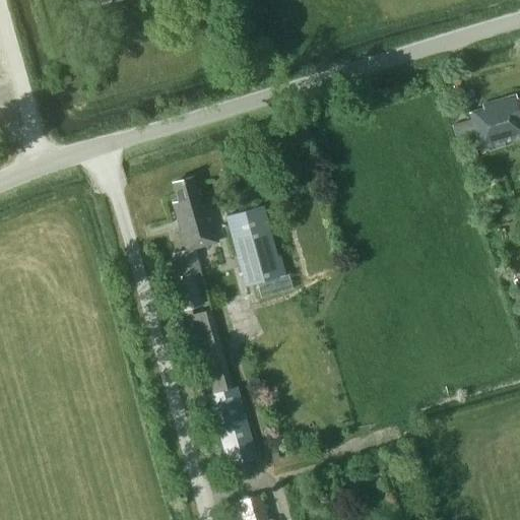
[(519,98),(517,100),(516,94),(485,104),(484,106),(469,111),(481,151),(519,140),(519,98)]
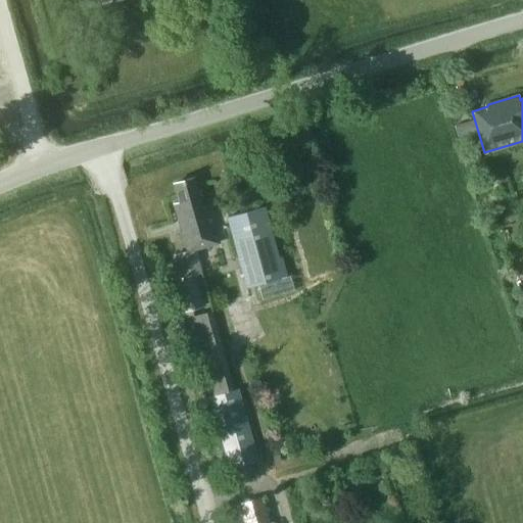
[(179,282),(186,310),(203,304),(195,274),(201,272),(195,248),(222,241),(212,214),(208,202),(201,204),(192,174),(173,180),(178,197),(172,199),(188,251),(171,255),(179,282)]
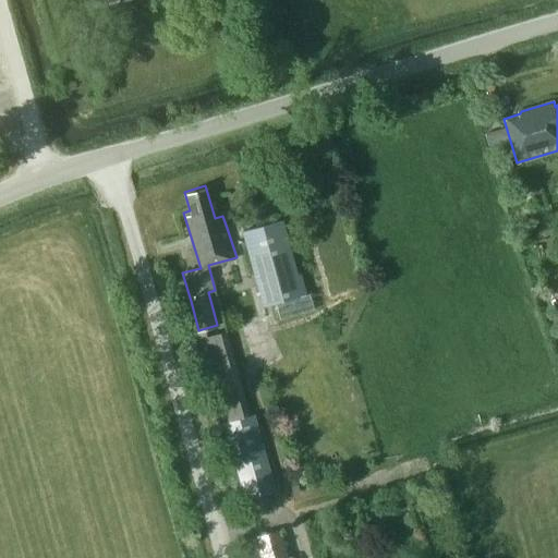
[(299,273),(283,220),(242,231),(269,327),(313,315),(301,271),(299,273)]
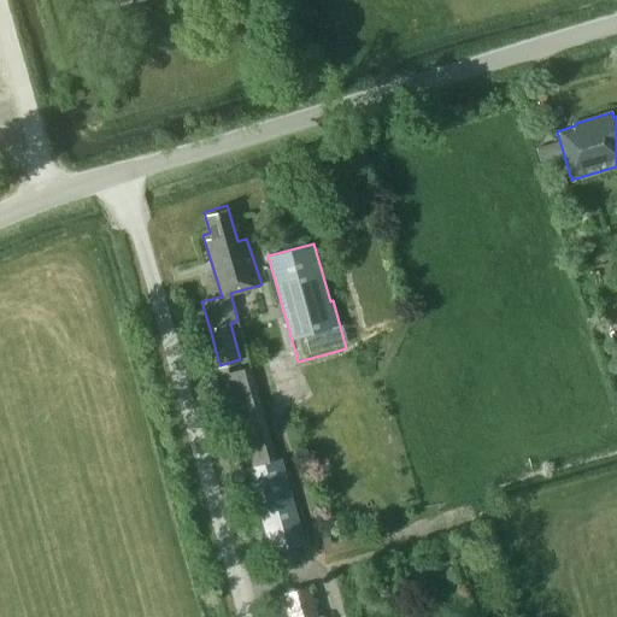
[(248,358),(240,359),(219,365),(247,468),(272,551),(303,541),(277,458),(248,358)]
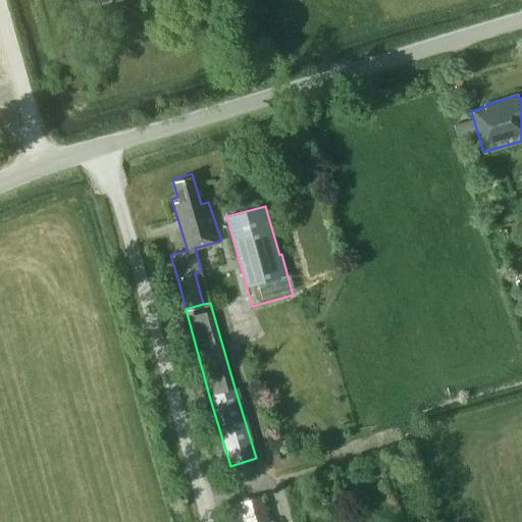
[(268,521),(260,494),(238,502),(242,515),(232,518),(228,519),(228,521),(268,521)]
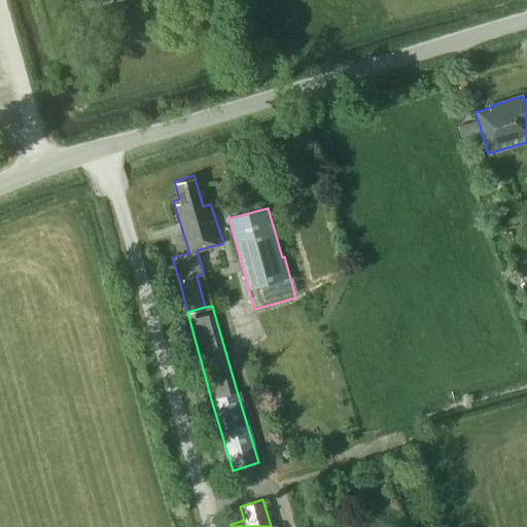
All buildings are outlined.
